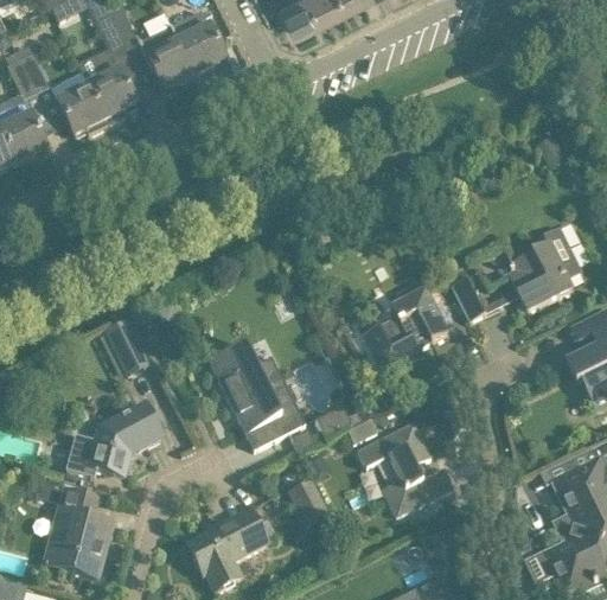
[(63,0),(50,6),(57,21),(70,16),(63,0)]
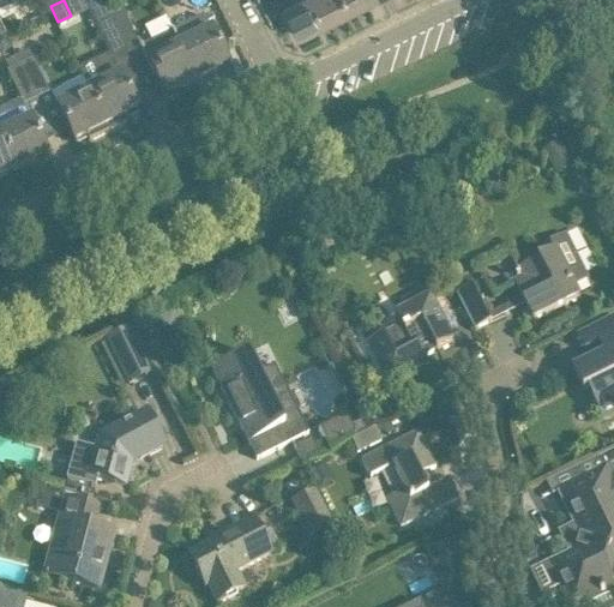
[(88,0),(112,47),(94,56),(102,76),(86,83),(104,121),(106,120),(136,106),(136,107),(138,106),(113,55),(126,49),(109,14),(103,0),(88,0)]
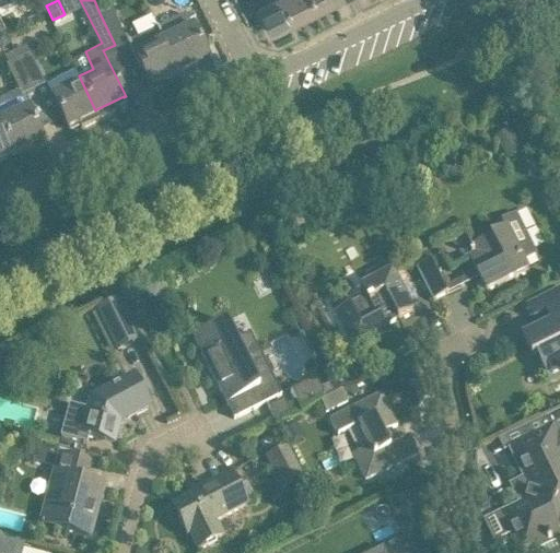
[(260,0),(272,24),(298,12),(291,0),(260,0)]
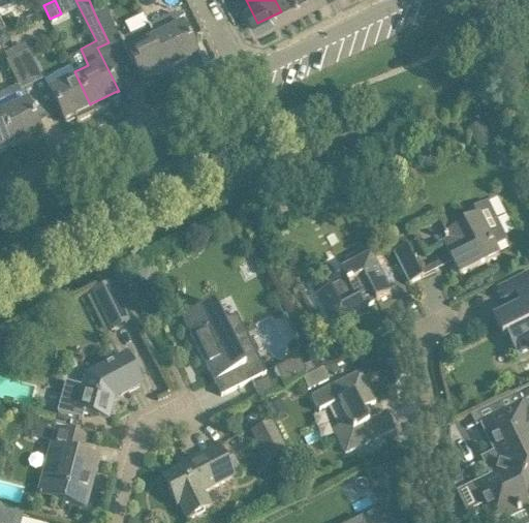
[(275,0),(281,11),(304,0),(275,0)]
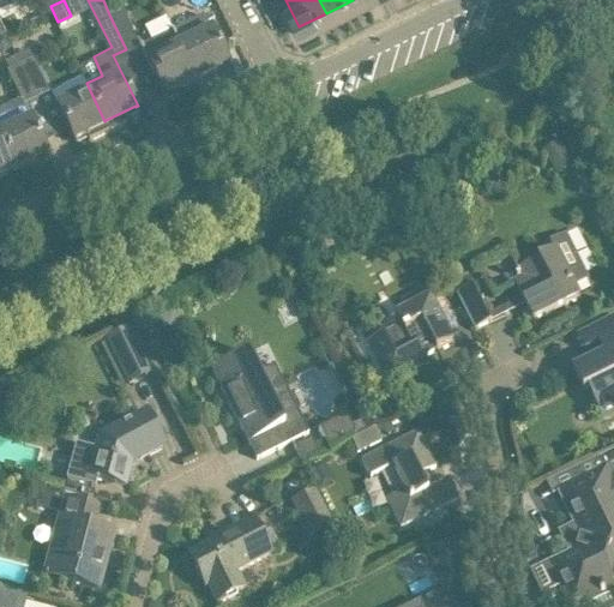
[(140,42),(139,41),(122,8),(109,14),(126,49),(140,42)]
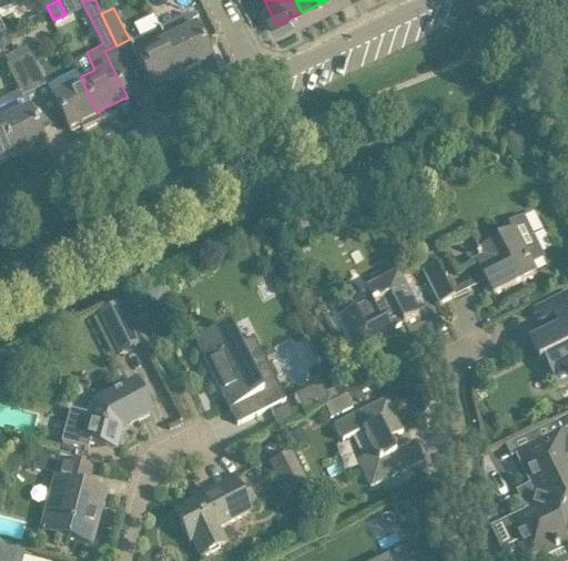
[(168,19),(159,23),(181,70),(200,61),(198,57),(208,52),(209,57),(210,58),(211,57),(188,9),(168,19)]
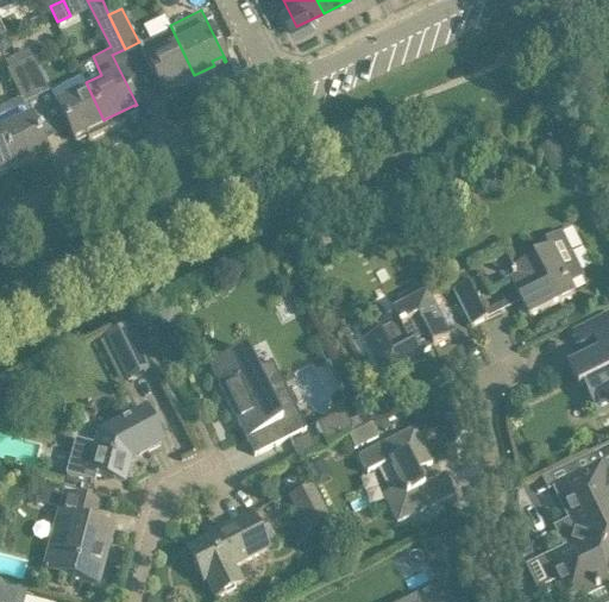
[(170,25),(138,41),(139,42),(163,92),(165,91),(164,89),(162,86),(173,81),(175,85),(194,75),(170,25)]
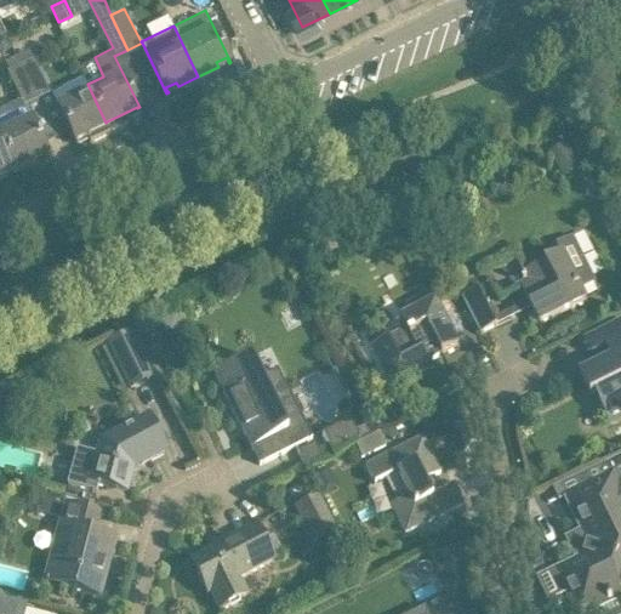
[(36,95),(50,89),(33,53),(20,61),(36,95)]
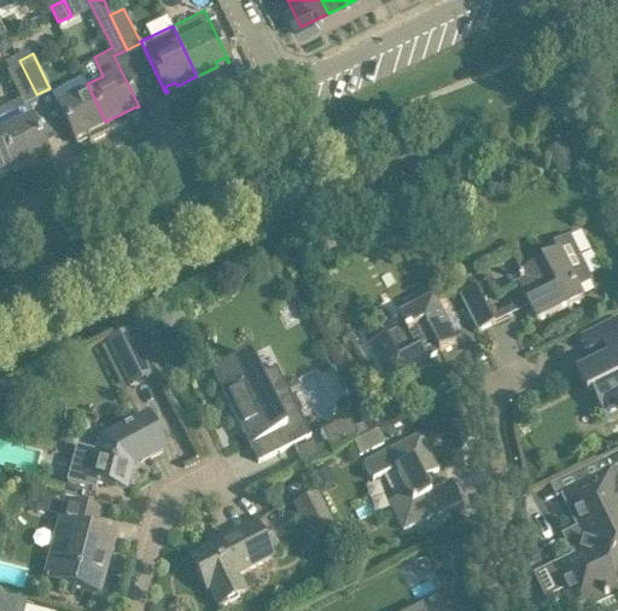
[(23,102),(36,94),(19,60),(7,67),(21,94),(0,104),(0,135),(15,166),(45,151),(46,152),(47,152),(23,102)]
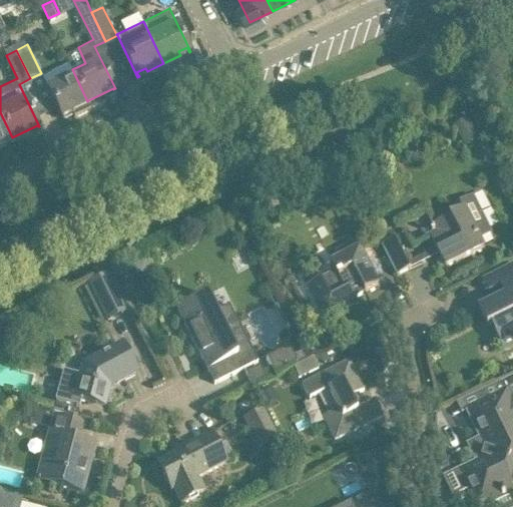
[(72,69),(46,82),(47,84),(62,114),(63,114),(63,113),(87,101),(72,69)]
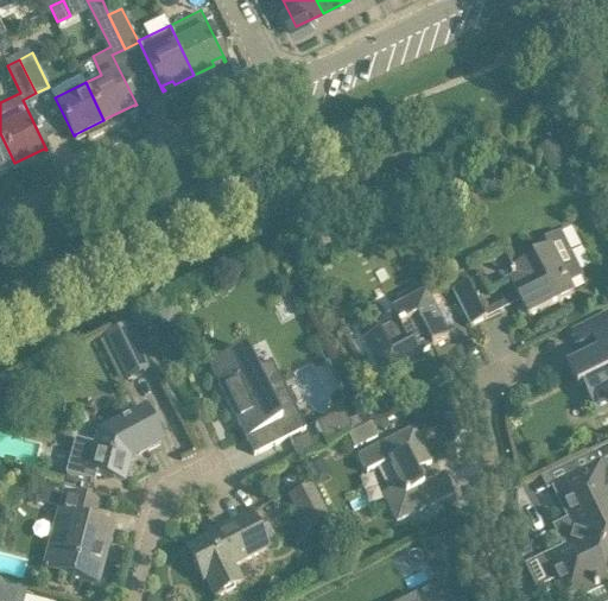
[(0,170),(14,163),(0,133),(0,170)]
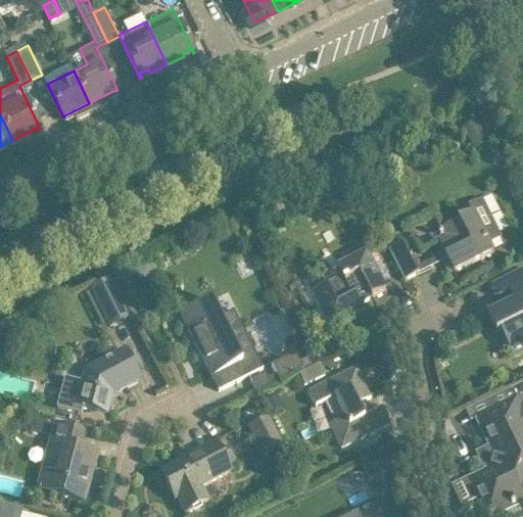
[(462,125),(475,144),(490,134),(477,114),(462,125)]
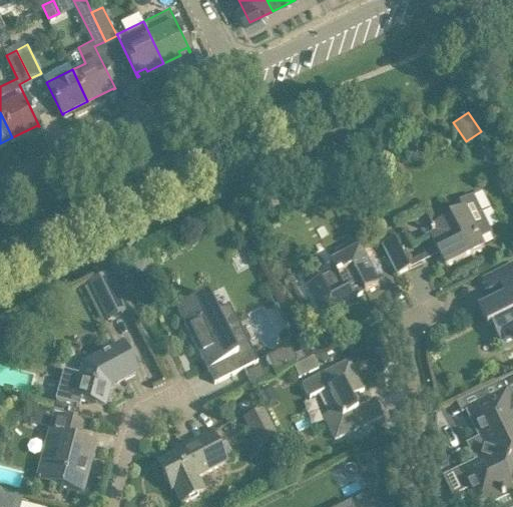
[(481,234),(493,228),(473,190),(461,197),(465,205),(427,224),(431,231),(447,263),(485,243),(481,234)]
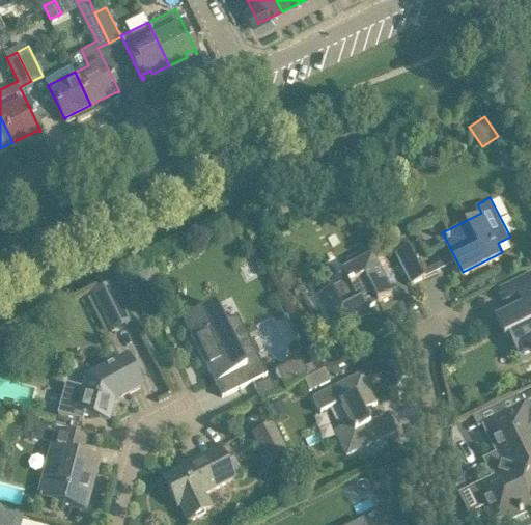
[(426,273),(417,254),(411,242),(396,249),(412,280),(426,273)]
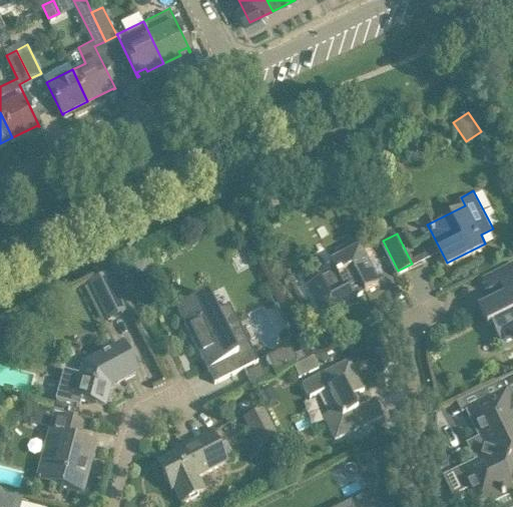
[(381,282),(372,264),(361,242),(333,258),(337,267),(309,281),(326,315),(359,298),(357,294),(381,282)]
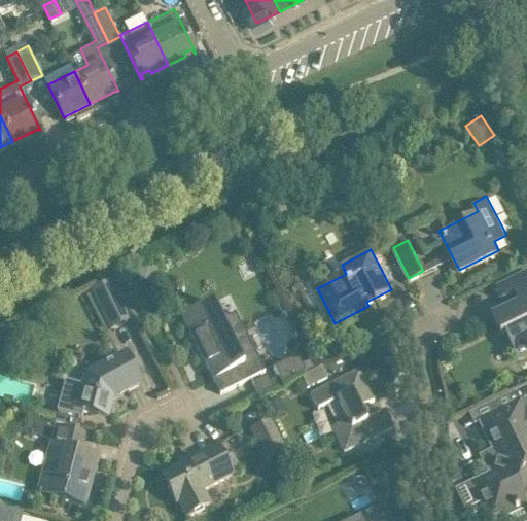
[(137,270),(141,277),(142,280),(153,275),(148,265),(137,270)]
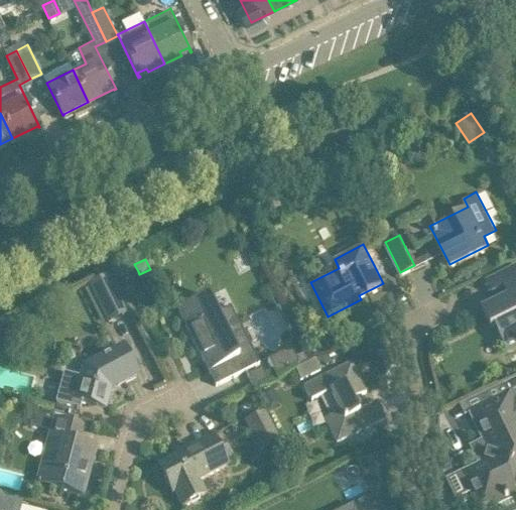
[(497,299),(483,306),(492,326),(496,324),(508,349),(515,345),(515,260),(515,261),(497,270),(485,275),(492,289),(504,283),(509,293),(497,299)]
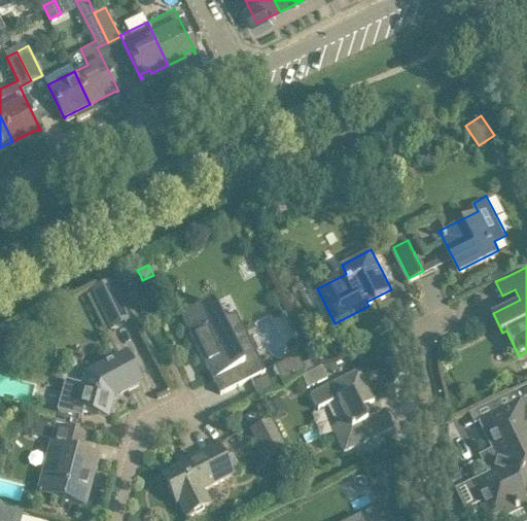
[(109,279),(93,287),(111,324),(128,316),(109,279)]
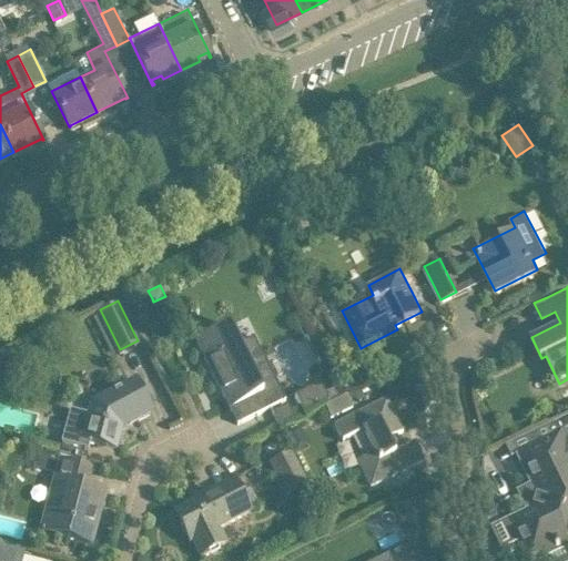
[(253,333),(239,340),(229,319),(195,336),(205,356),(224,393),(229,390),(234,401),(230,404),(237,420),(285,396),(266,359),(262,361),(256,350),(261,348),(253,333)]
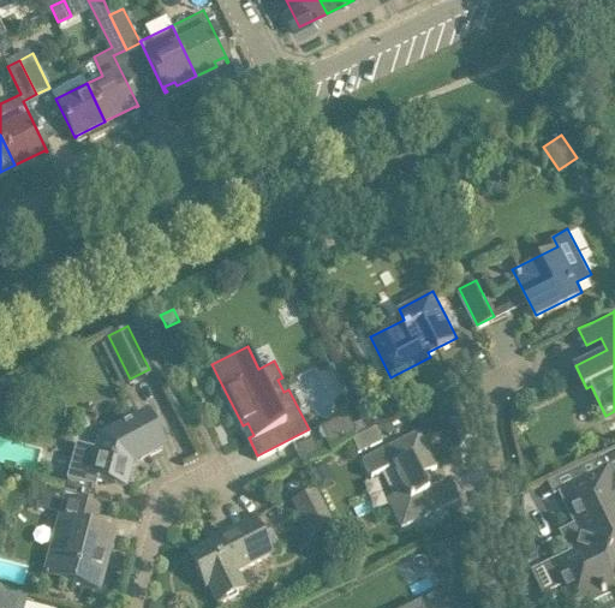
[(131,459),(163,442),(147,409),(102,430),(107,442),(99,446),(76,440),(66,475),(95,483),(97,474),(125,482),(131,459)]
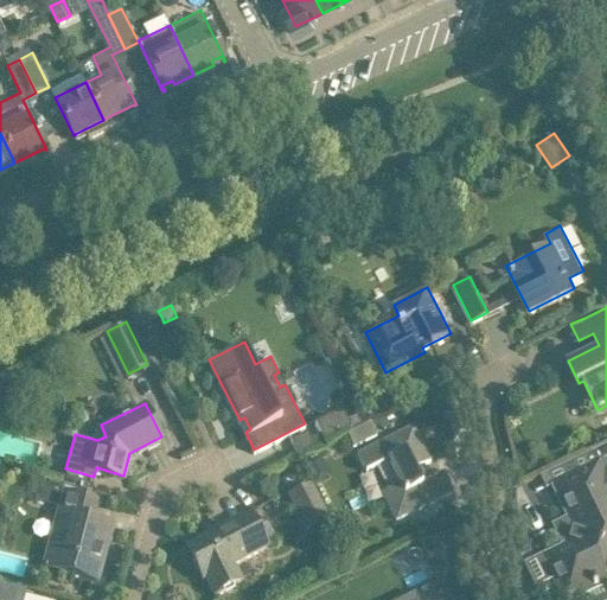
[(397,403),(377,413),(381,422),(402,413),(397,403)]
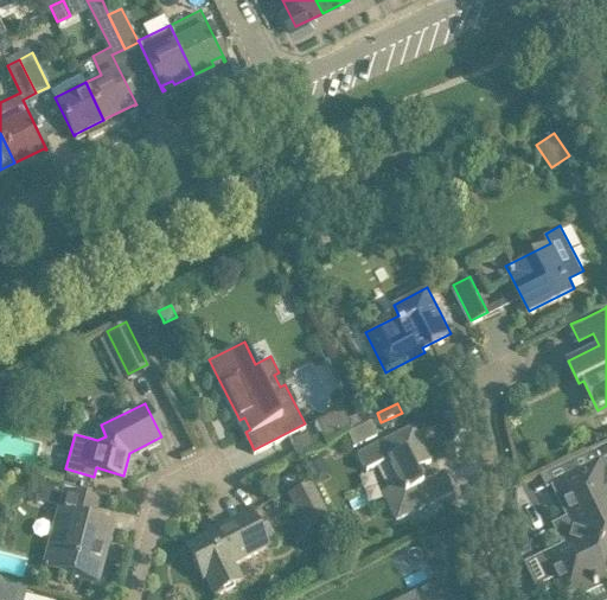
[(360,421),(357,412),(346,416),(351,426),(360,421)]
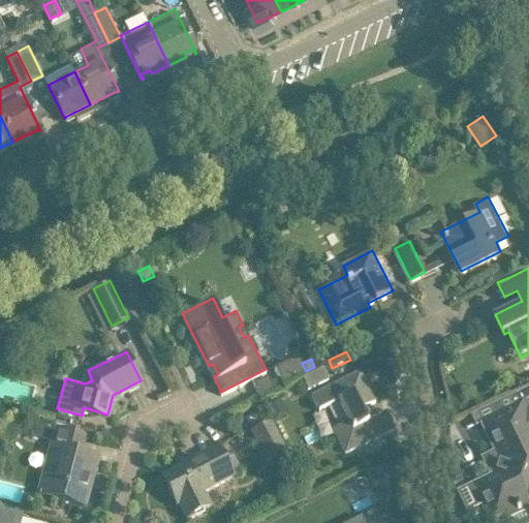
[(303,374),(307,385),(329,375),(323,365),(316,368),(309,371),(303,374)]
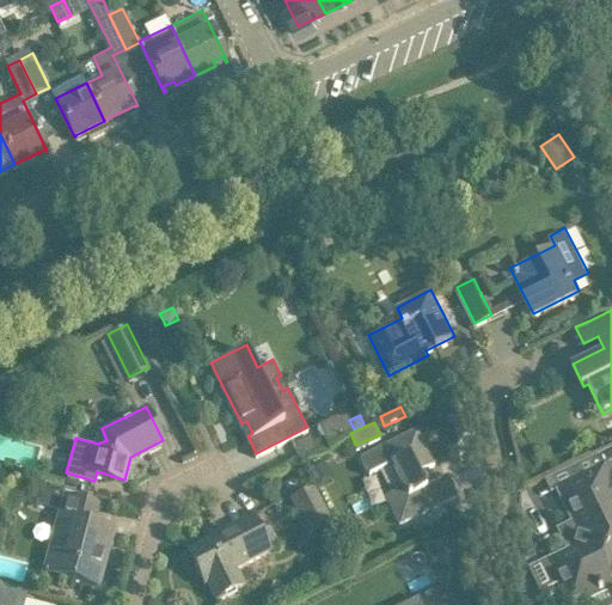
[(395,437),(360,454),(368,472),(379,468),(390,489),(385,492),(399,520),(417,511),(439,500),(430,483),(433,482),(424,465),(434,460),(416,426),(395,437)]
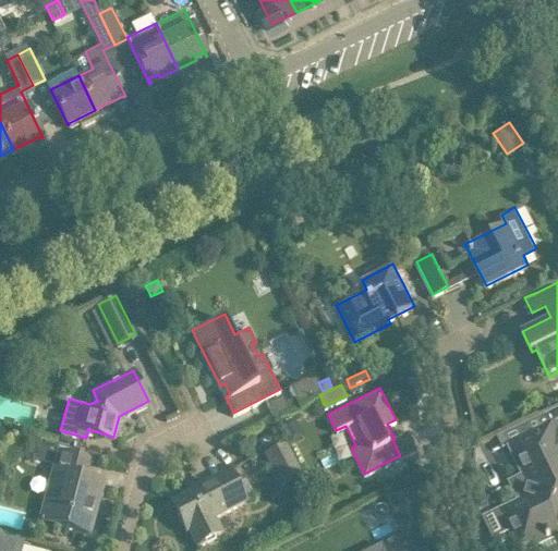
[(282,393),(266,401),(274,415),(291,406),(298,403),(293,395),(284,399),(282,393)]
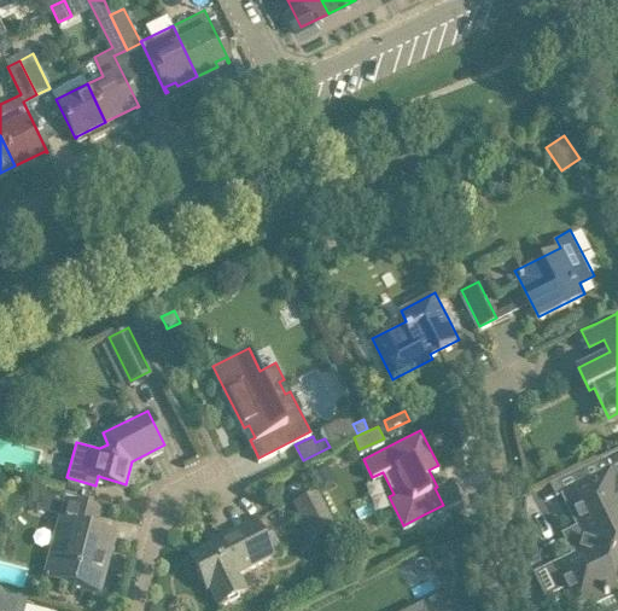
[(617,452),(595,464),(599,472),(561,490),(577,522),(573,524),(578,533),(567,539),(572,550),(535,569),(546,593),(566,583),(578,607),(584,605),(587,610),(611,610),(617,607),(617,597),(614,589),(617,588),(617,452)]
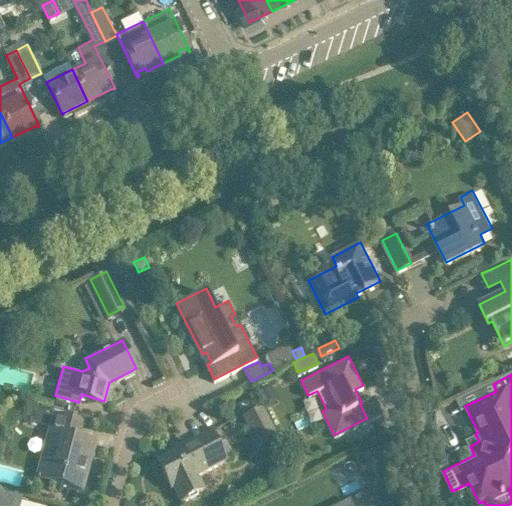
[(277,433),(263,403),(242,413),(250,429),(248,430),(255,444),(277,433)]
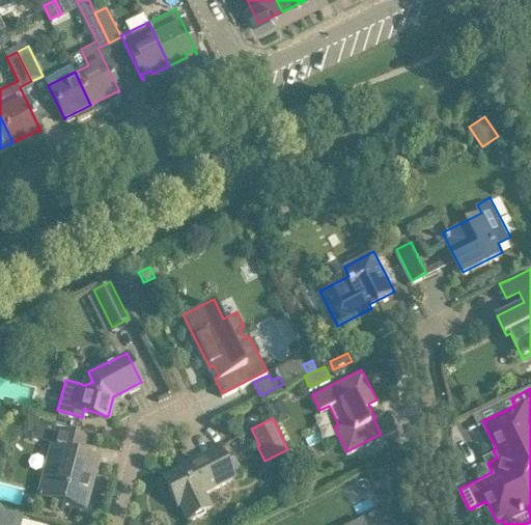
[(84,436),(63,430),(55,427),(37,493),(84,505),(98,457),(79,451),(84,436)]
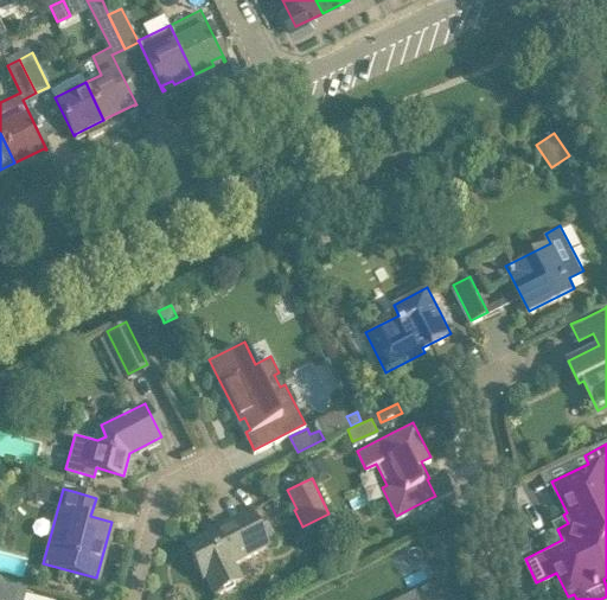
[(248,511),(186,543),(203,575),(205,574),(213,591),(235,580),(241,576),(232,561),(267,543),(266,542),(256,522),(249,509),(247,509),(248,511)]
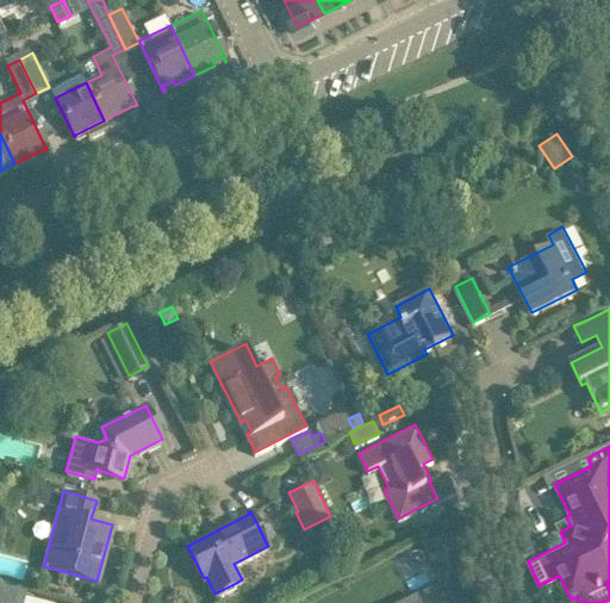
[(421,602),(416,591),(392,602),(421,602)]
